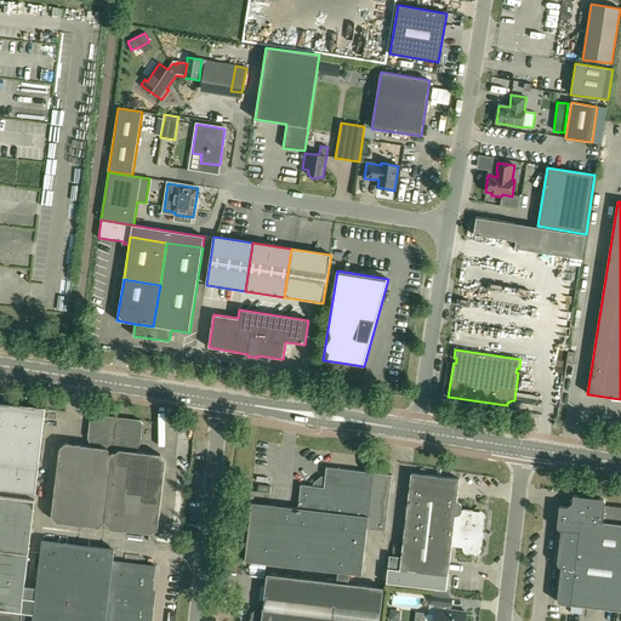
[(0,490),(34,495),(38,468),(45,406),(21,404),(20,405),(0,402),(0,490)]
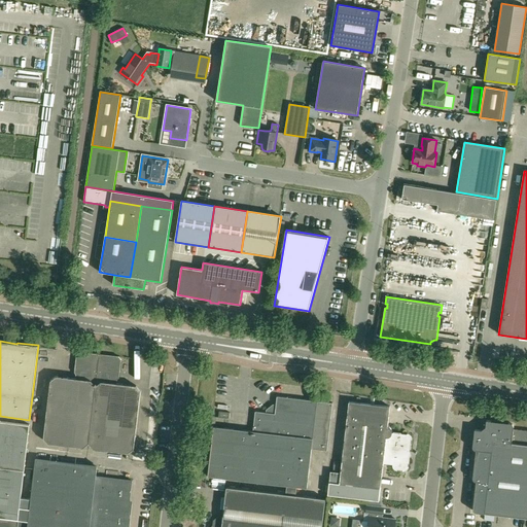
[(84,448),(90,444),(99,355),(80,353),(77,355),(76,372),(77,373),(79,374),(79,379),(56,376),(50,380),(43,437),(48,444),(84,448)]
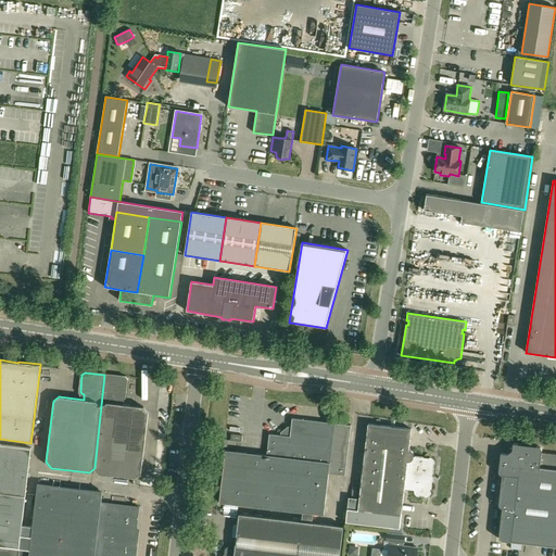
[(136,478),(141,474),(149,413),(143,407),(119,404),(121,399),(123,399),(125,396),(126,379),(125,377),(104,375),(95,468),(99,474),(136,478)]
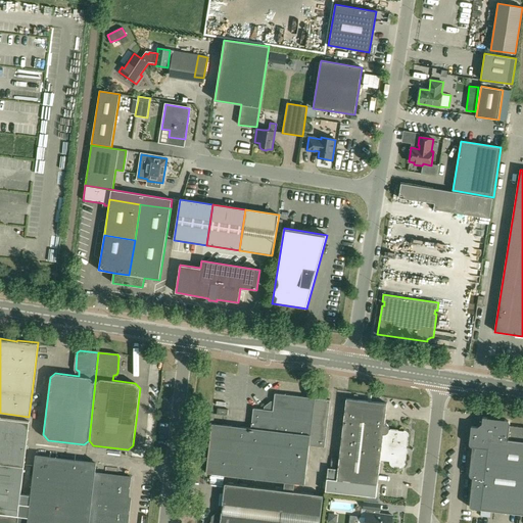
[(285,482),(294,483),(304,485),(308,445),(325,446),(330,399),(275,393),(274,403),(271,403),(266,407),(266,410),(253,409),(251,428),(212,424),(206,473),(210,474),(285,482)]
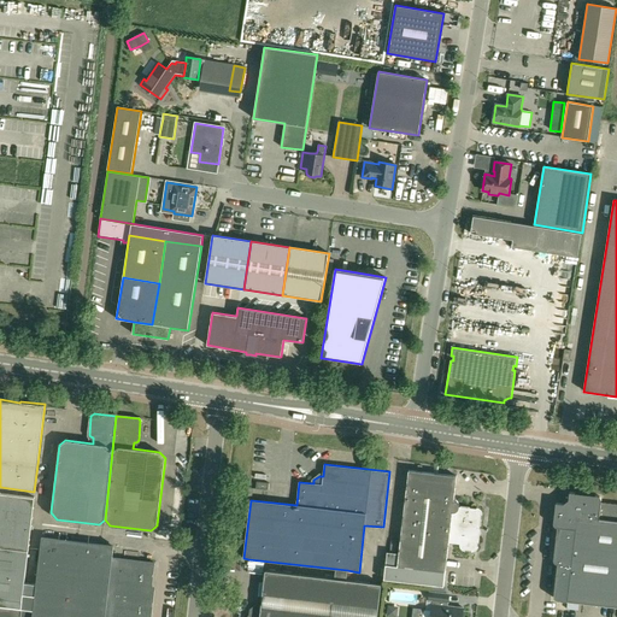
[(448,542),(460,545),(460,546),(462,547),(462,548),(463,550),(464,550),(465,550),(471,551),(472,551),(474,551),(475,551),(475,550),(476,550),(476,548),(477,548),(477,547),(477,546),(477,542),(477,541),(477,540),(476,540),(476,532),(479,532),(481,515),(481,513),(481,512),(480,511),(479,510),(477,510),(459,507),(459,506),(459,505),(459,504),(458,503),(457,501),(456,500),(454,500),(453,500),(457,476),(409,470),(407,482),(397,566),(386,565),(383,580),(444,586),(448,542)]
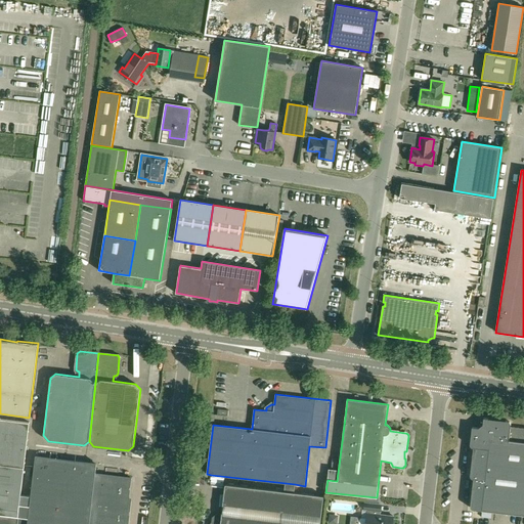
[(0,419),(0,464),(25,467),(30,423),(0,419)]
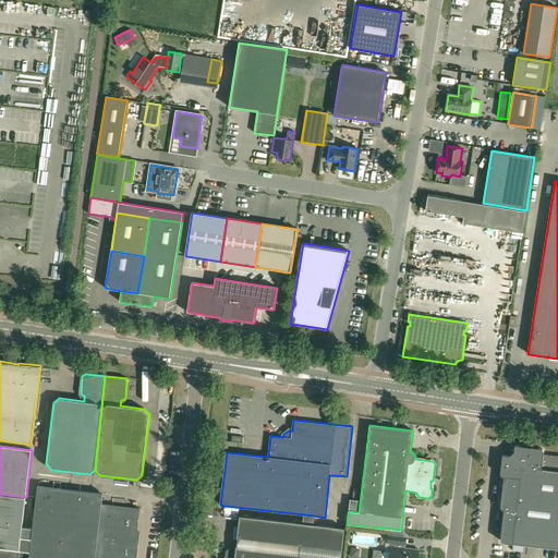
[(505,543),(557,549),(557,456),(544,455),(544,452),(544,451),(544,450),(543,450),(543,449),(542,449),(542,448),(541,448),(514,446),(514,452),(509,456),(502,455),(500,473),(500,474),(501,475),(502,476),(504,476),(500,506),(500,507),(501,507),(501,508),(501,509),(502,509),(504,510),(505,510),(500,540),(501,541),(501,542),(502,543),(504,543),(505,543)]
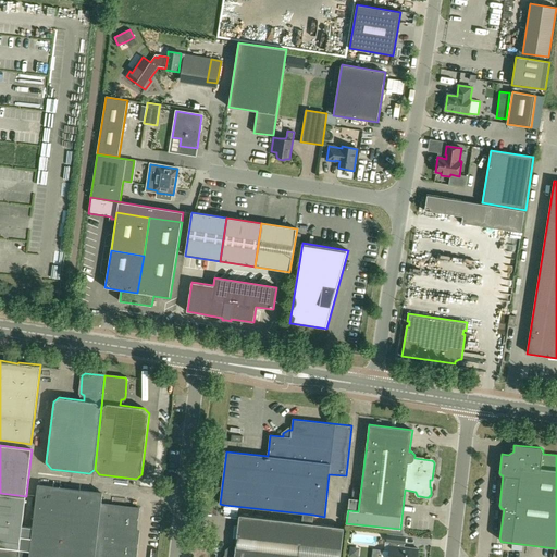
[(133,556),(139,508),(100,504),(101,493),(38,485),(28,556),(133,556)]
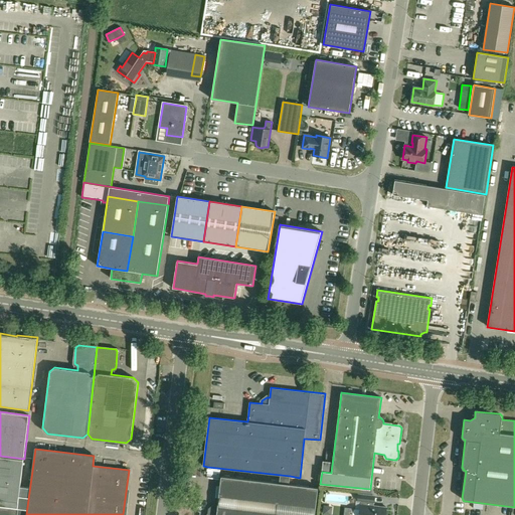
[(0,456),(0,505),(18,508),(20,496),(24,460),(24,459),(0,456)]
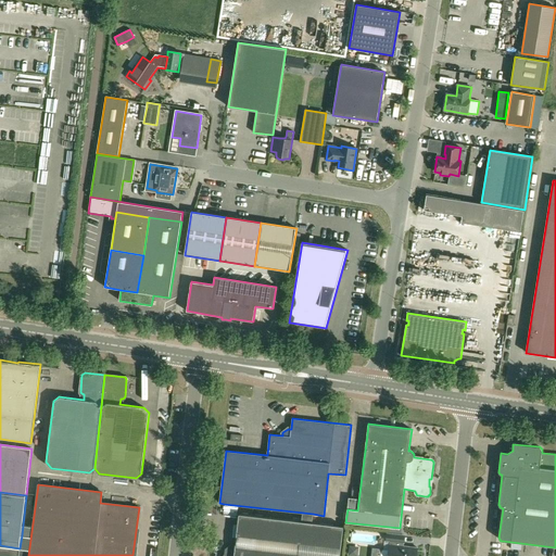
[(302,521),(297,555),(340,555),(343,527),(312,523),(313,514),(303,513),(302,521)]
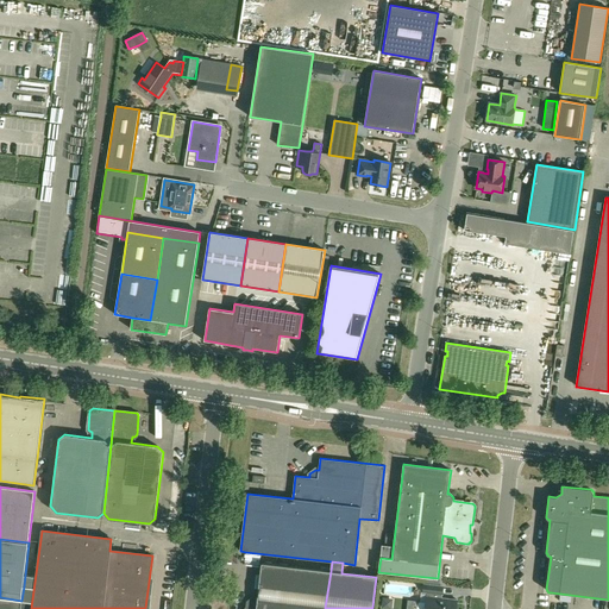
[(325,608),(331,571),(262,564),(258,598),(256,598),(252,595),(252,596),(255,598),(248,604),(246,608),(245,607),(244,608),(325,608)]
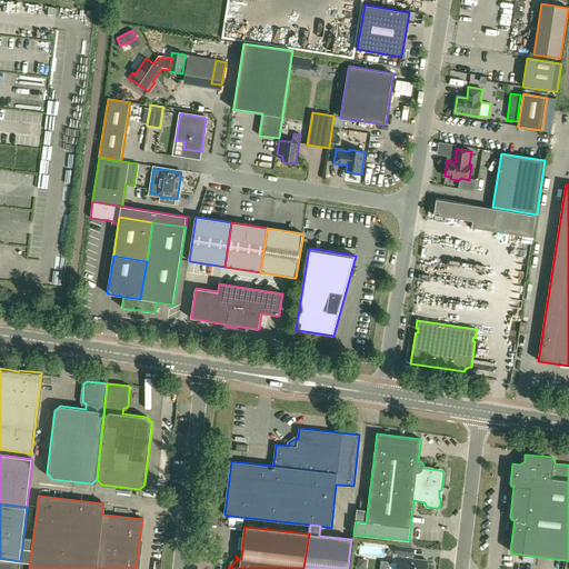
[(426,568),(427,560),(410,559),(411,556),(413,556),(415,548),(397,546),(396,553),(399,553),(398,563),(391,562),(390,563),(389,568),(426,568)]
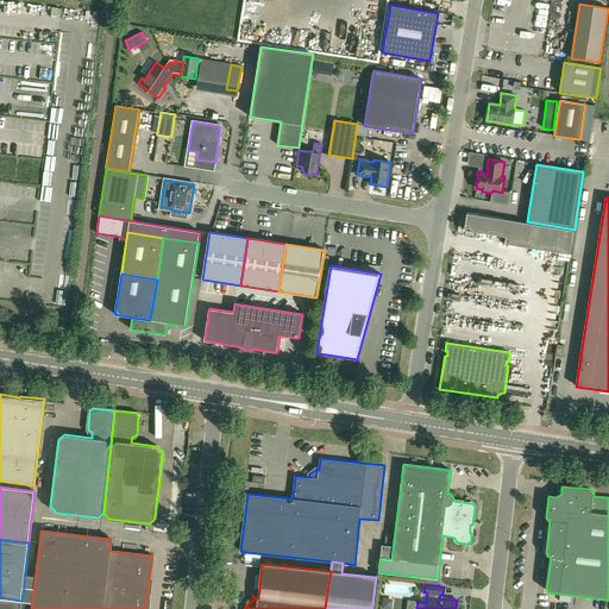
[(0,608),(20,608),(22,601),(0,597),(0,608)]
